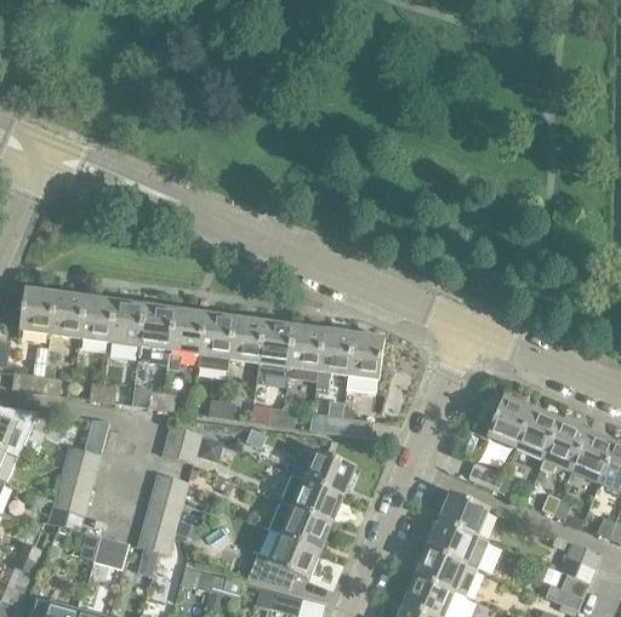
[(22,331),(52,335),(57,295),(28,290),(22,331)]
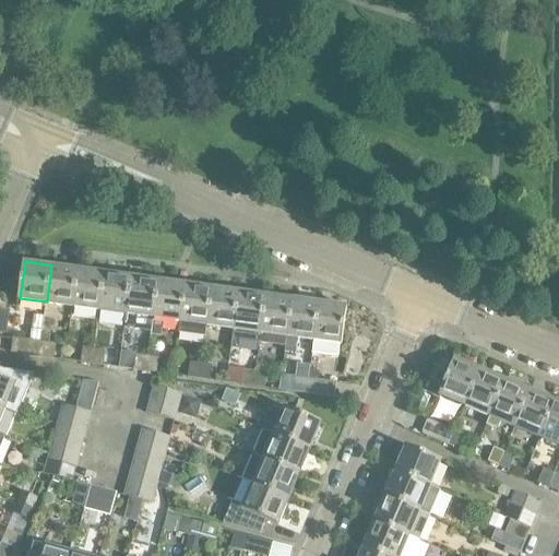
[(47,302),(72,305),(78,269),(51,265),(47,302)]
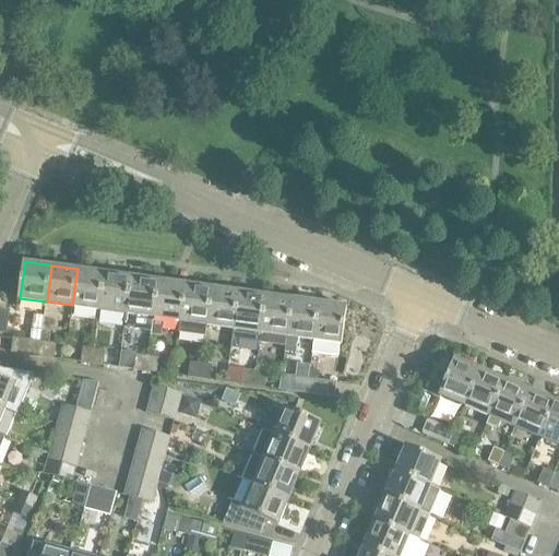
[(72,305),(99,309),(104,272),(78,269),(72,305)]
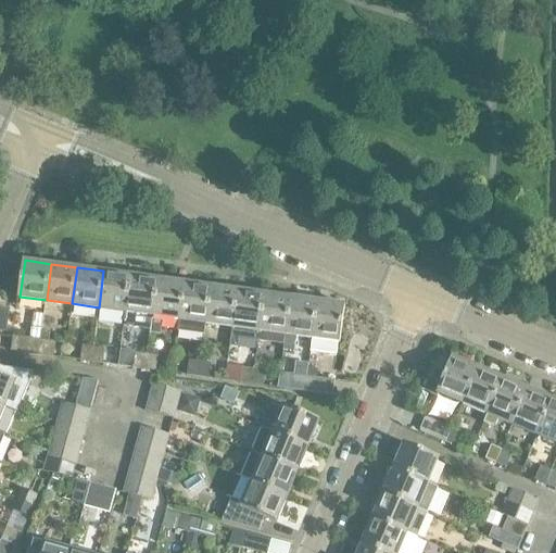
[(99,308),(126,311),(130,275),(103,271),(99,308)]
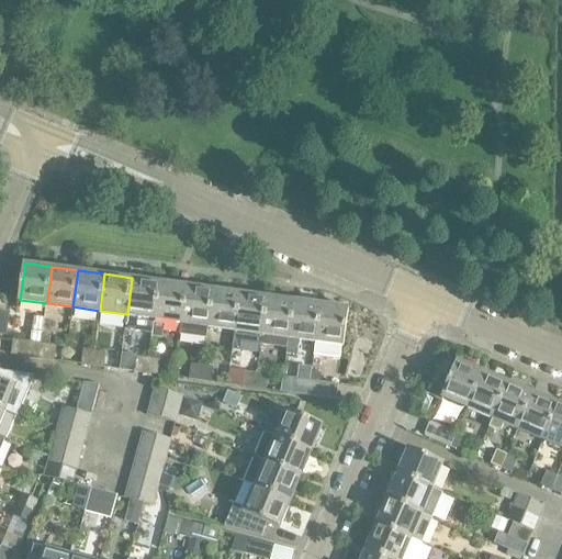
[(127,314),(126,323),(131,328),(153,331),(159,281),(132,278),(127,314)]
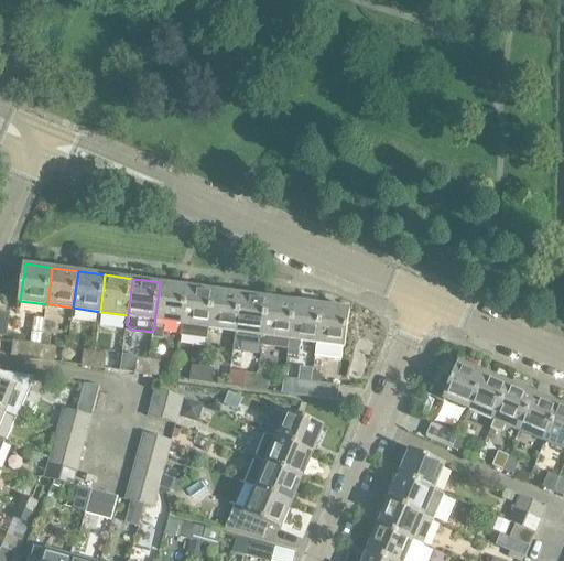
[(186,286),(160,282),(153,332),(152,335),(163,337),(165,321),(182,323),(186,286)]
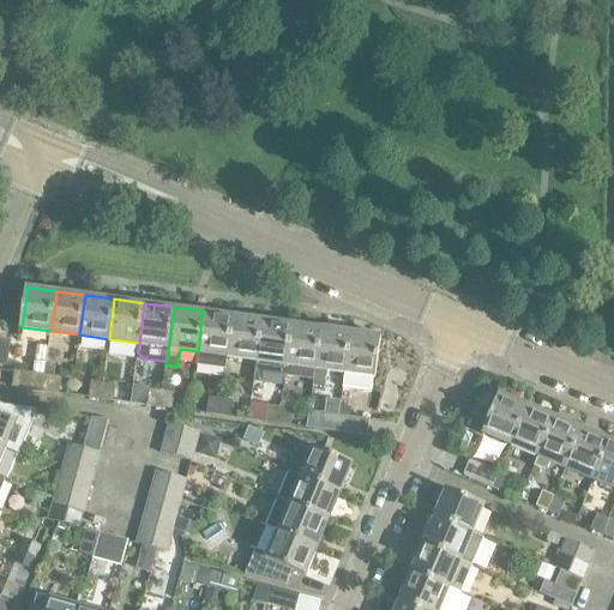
[(199,351),(198,363),(226,367),(227,355),(232,315),(203,310),(198,351),(199,351)]
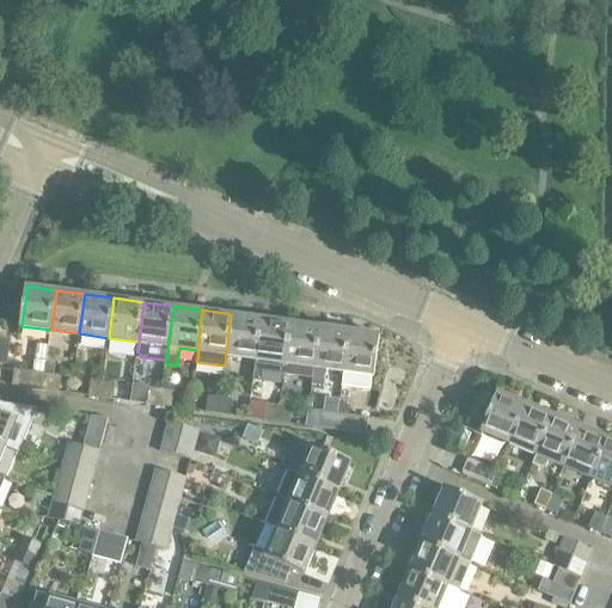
[(226,354),(256,357),(261,318),(231,314),(226,354)]
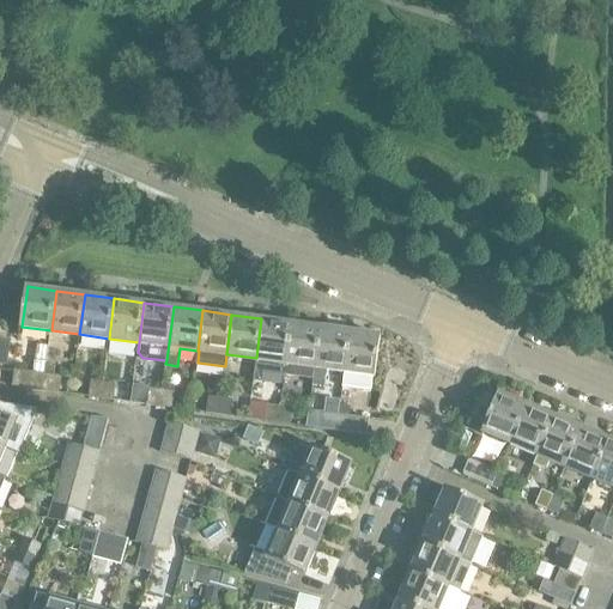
[(256,358),(253,378),(262,379),(263,370),(285,372),(291,322),(261,318),(256,358)]
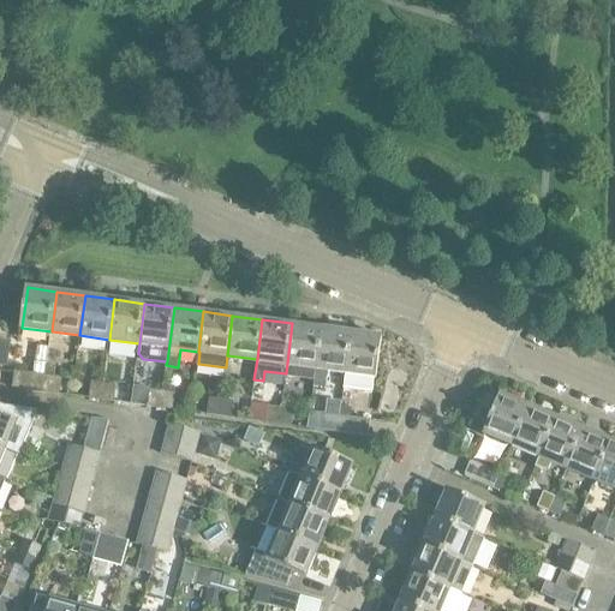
[(322,328),(292,323),(286,373),(314,377),(315,377),(322,328)]
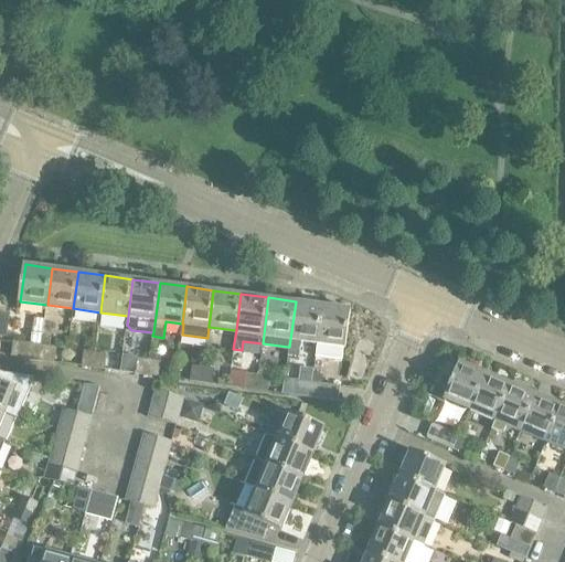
[(299,353),(301,339),(318,342),(323,305),(296,301),(289,347),(288,347),(288,352),(299,353)]
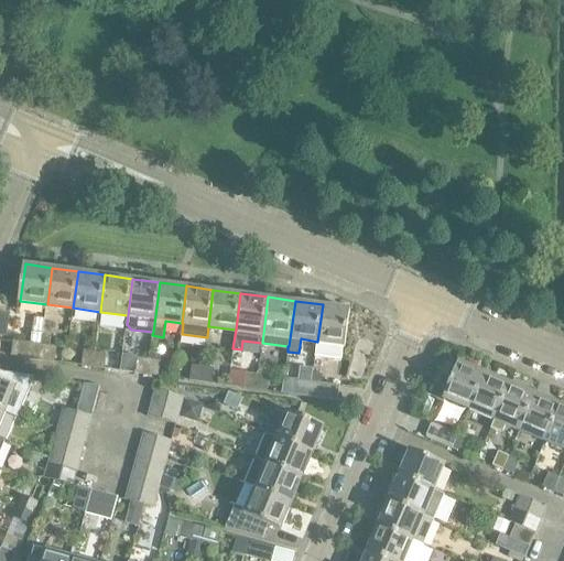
[(350,308),(323,304),(317,342),(315,355),(342,358),(344,345),(346,345),(350,308)]
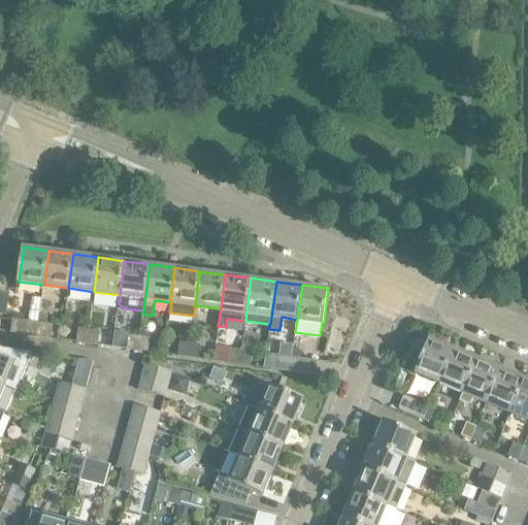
[(0,308),(9,309),(10,288),(0,287),(0,308)]
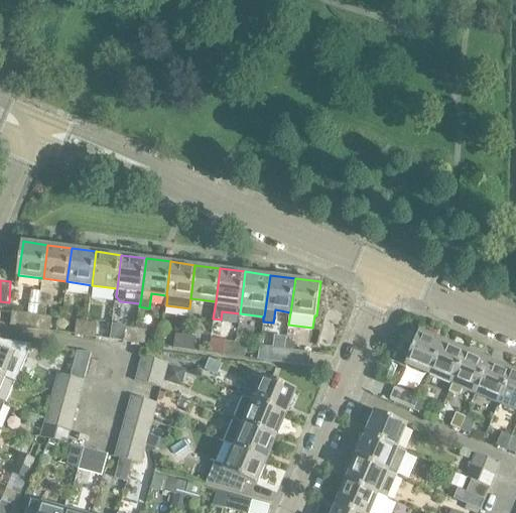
[(10,323),(36,327),(38,311),(12,308),(10,323)]
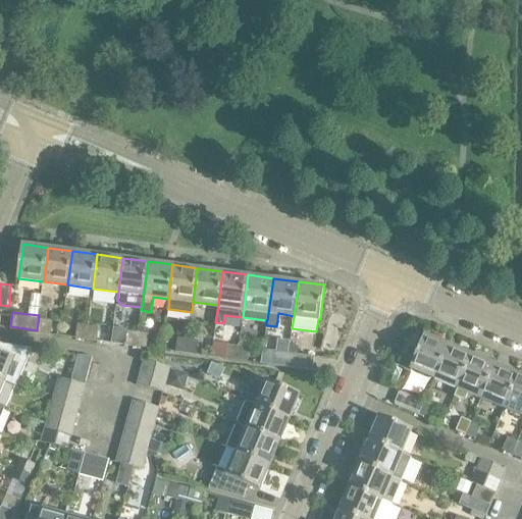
[(37,330),(50,332),(52,317),(39,315),(37,330)]
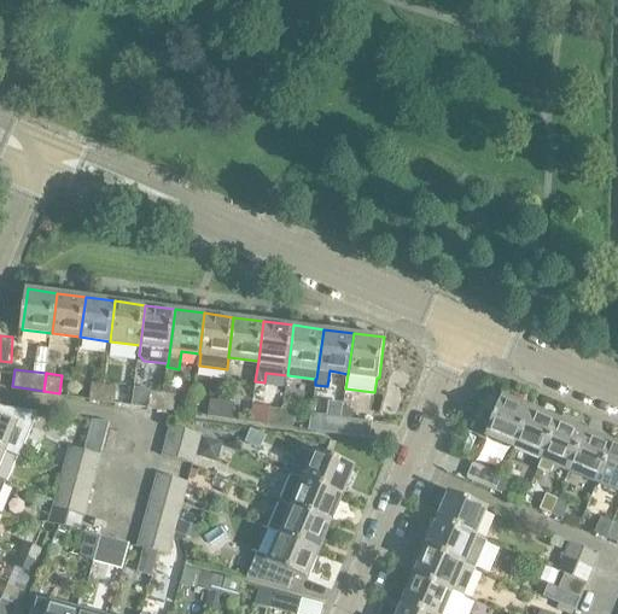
[(89,397),(101,398),(104,381),(92,380),(89,397)]
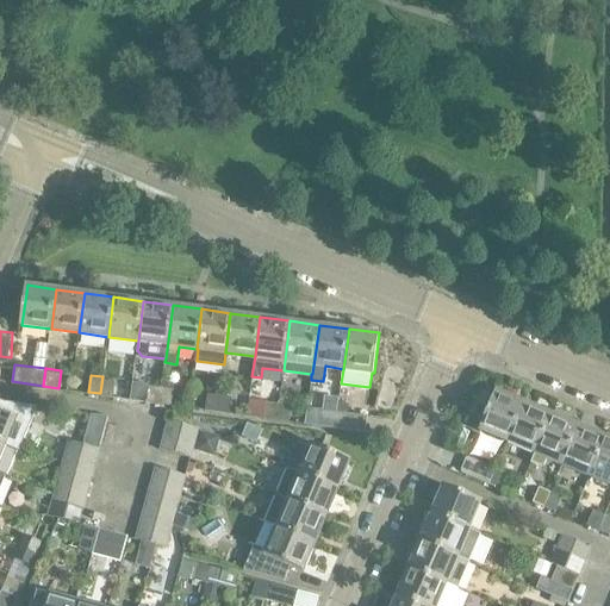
[(100,393),(113,395),(116,379),(103,376),(100,393)]
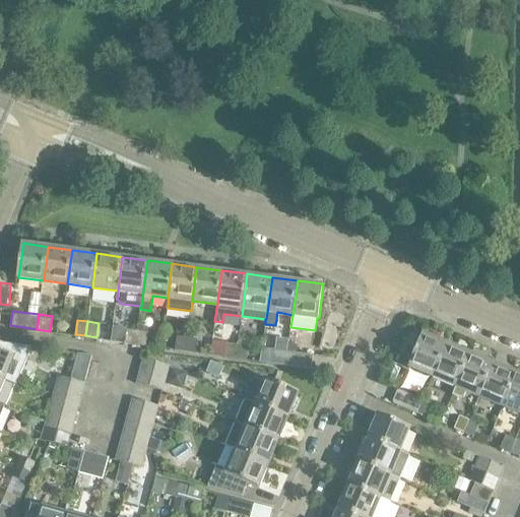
[(124,340),(136,342),(138,328),(126,326),(124,340)]
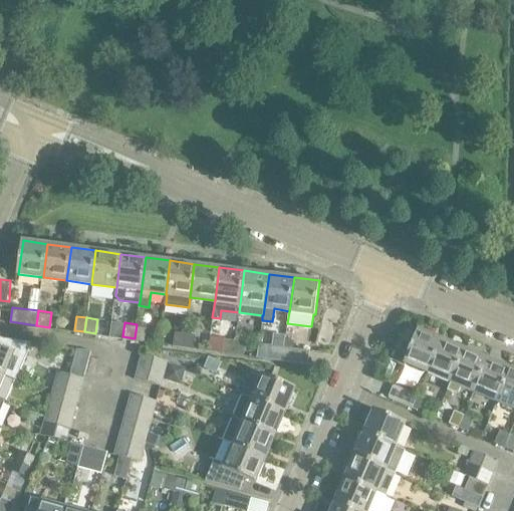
[(144,340),(144,339),(146,325),(137,324),(135,338),(144,340)]
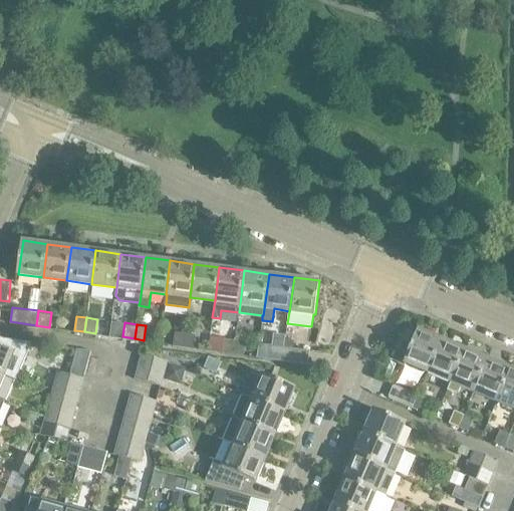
[(428,370),(442,336),(419,327),(404,360),(428,370)]
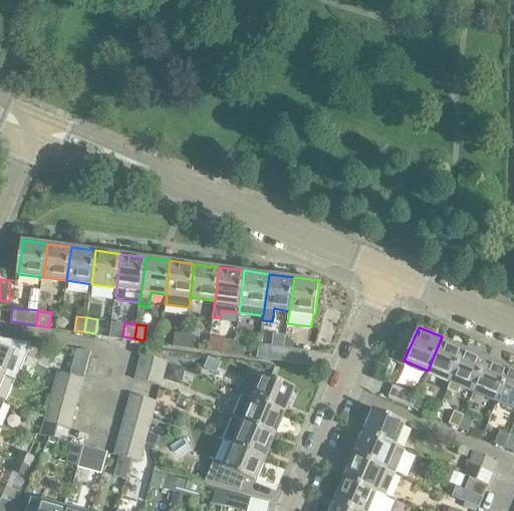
[(173,343),(183,345),(185,331),(175,329),(173,343)]
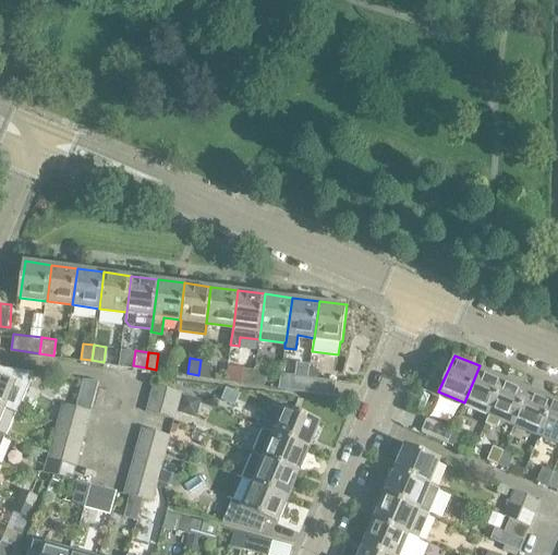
[(198,375),(210,376),(213,361),(201,360),(198,375)]
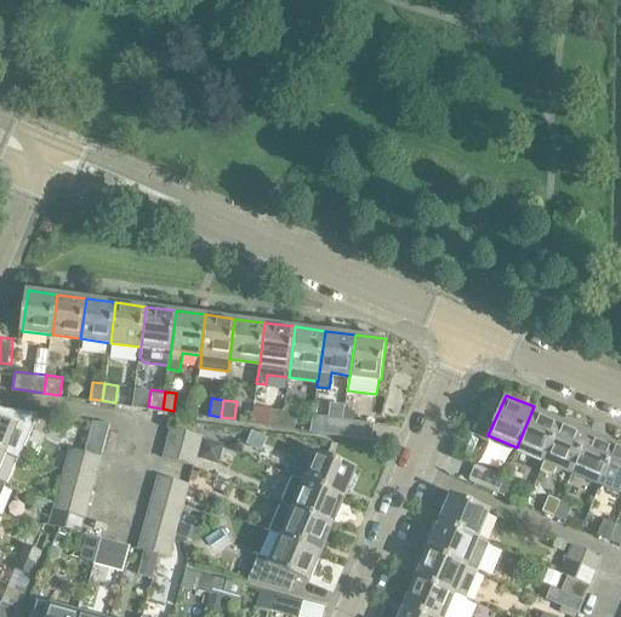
[(268,423),(281,426),(284,409),(271,406),(268,423)]
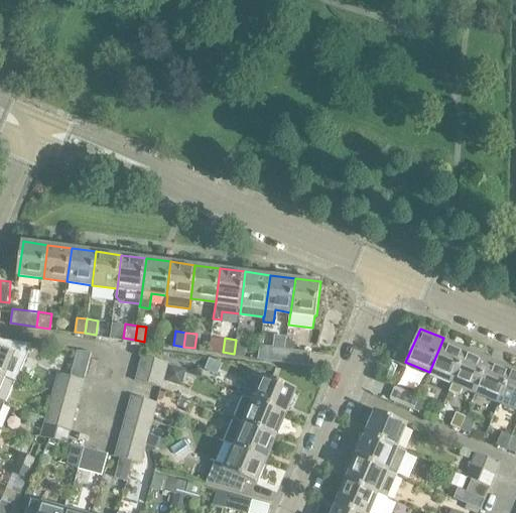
[(452,382),(467,348),(443,338),(429,372),(452,382)]
